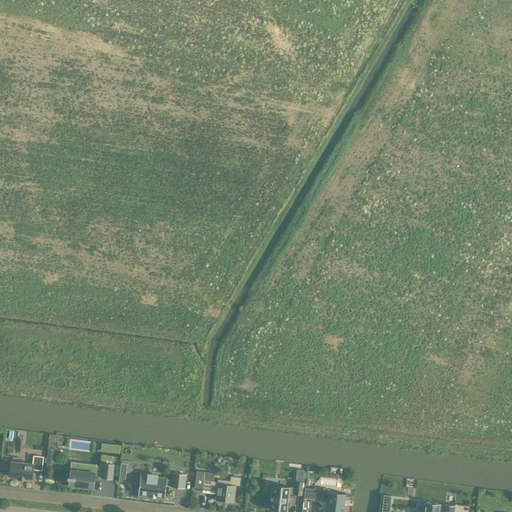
[(113,463),(114,456),(101,454),(100,465),(78,463),(77,470),(70,469),(68,485),(94,488),(95,476),(101,476),(101,478),(112,479),(114,464),(113,463)]
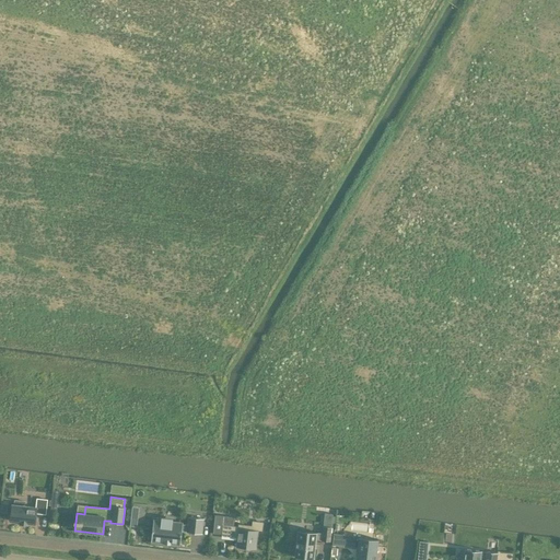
[(45,514),(47,500),(37,499),(36,508),(24,505),(25,501),(14,500),(14,504),(12,504),(10,521),(20,522),(20,523),(27,524),(28,523),(35,524),(36,513),(45,514)]
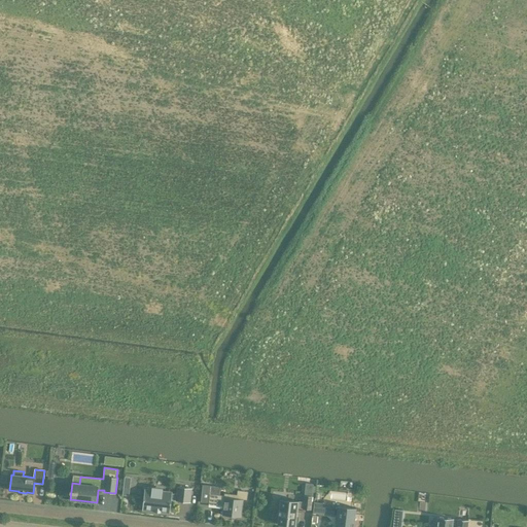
[(125,477),(123,495),(129,495),(131,478),(125,477)]
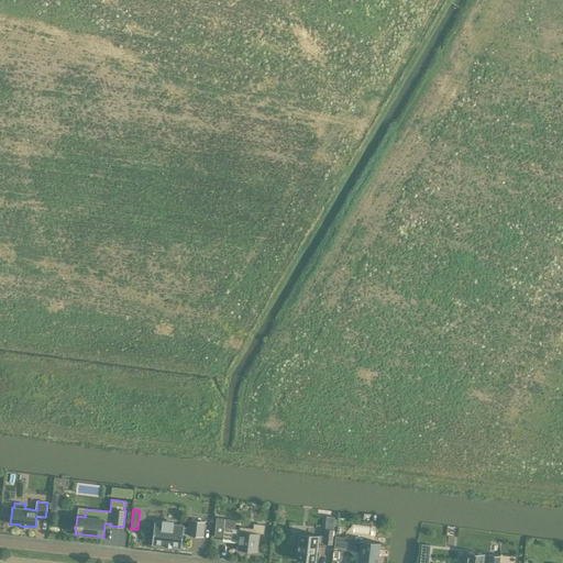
[(181,548),(183,533),(188,534),(188,536),(202,537),(205,521),(189,519),(189,528),(184,527),(184,526),(154,522),(152,544),(165,545),(165,547),(172,548),(172,547),(181,548)]
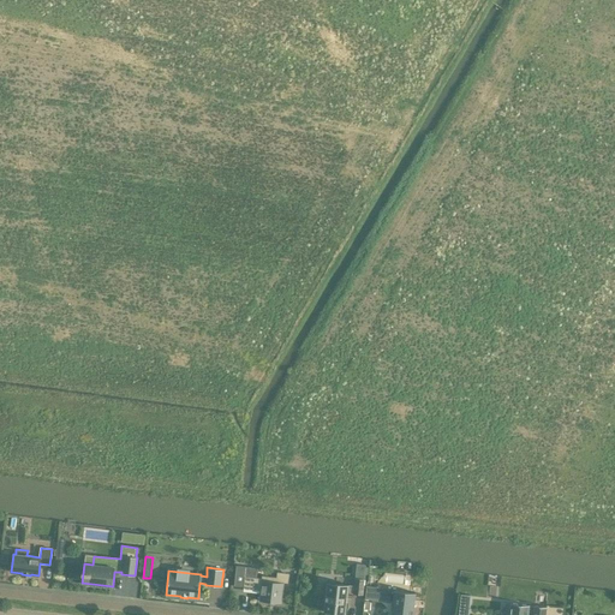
[(281,603),(284,583),(288,583),(288,581),(287,580),(288,574),(279,573),(279,572),(276,572),(276,577),(262,575),(261,578),(244,577),(243,589),(260,591),(258,601),(281,603)]
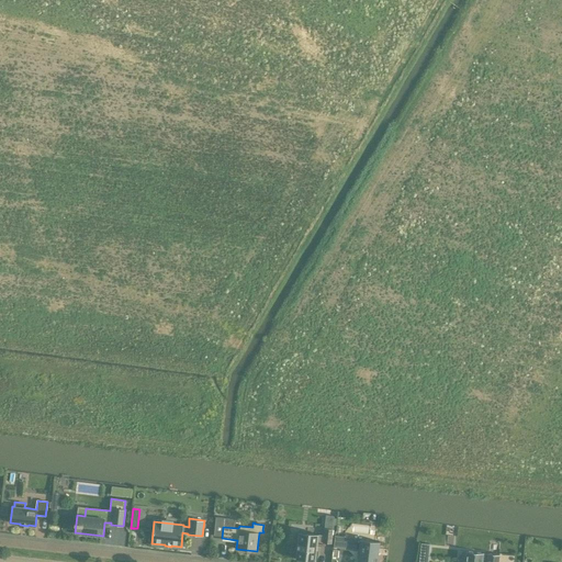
[(299,531),(295,559),(315,561),(317,541),(332,543),(333,529),(324,528),(324,535),(318,535),(318,534),(299,531)]
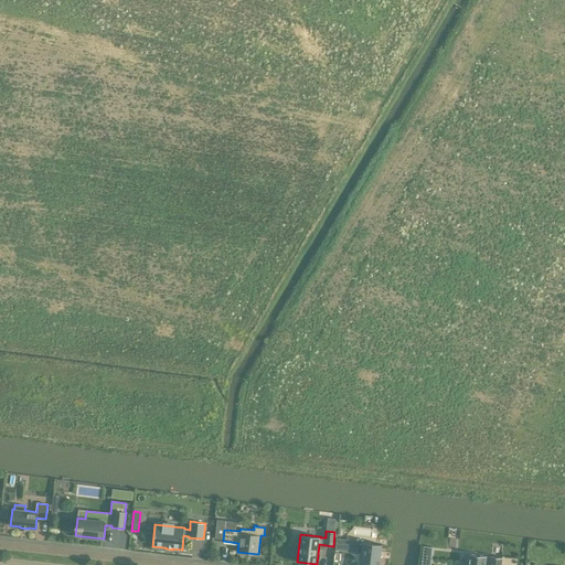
[(345,539),(338,539),(337,551),(344,551),(345,539)]
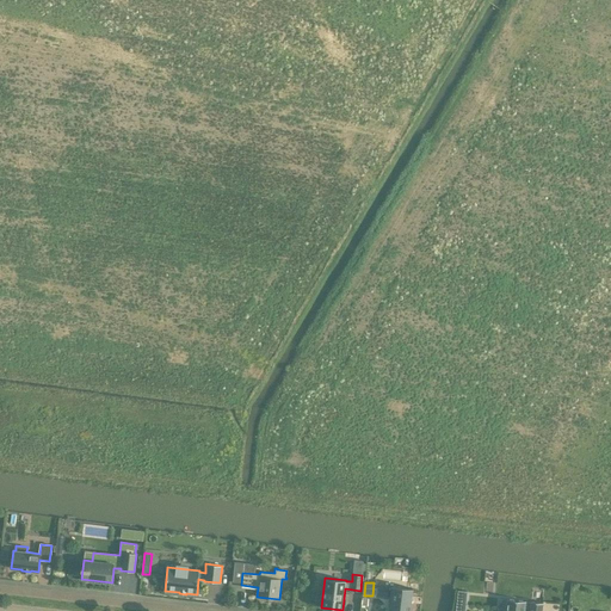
[(387,610),(409,610),(413,588),(401,587),(401,586),(396,585),(396,586),(386,585),(384,596),(389,597),(387,610)]
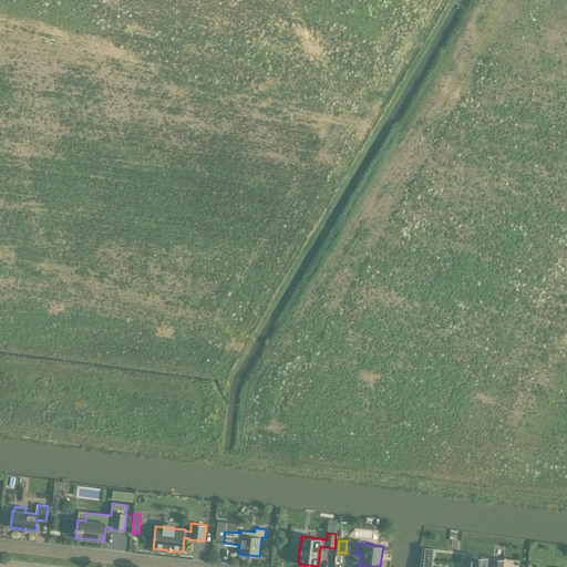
[(503,566),(504,559),(492,558),(487,558),(488,557),(470,556),(468,566),(464,566),(463,566),(503,566)]
